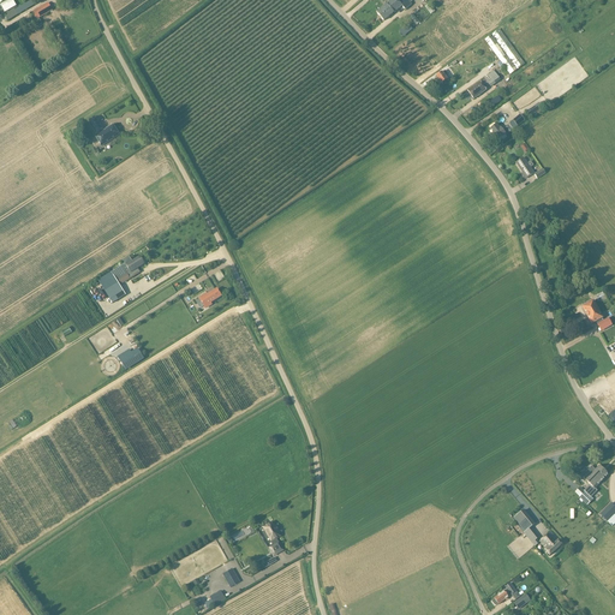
[(12,0),(9,0),(0,5),(5,13),(16,6),(12,0)]
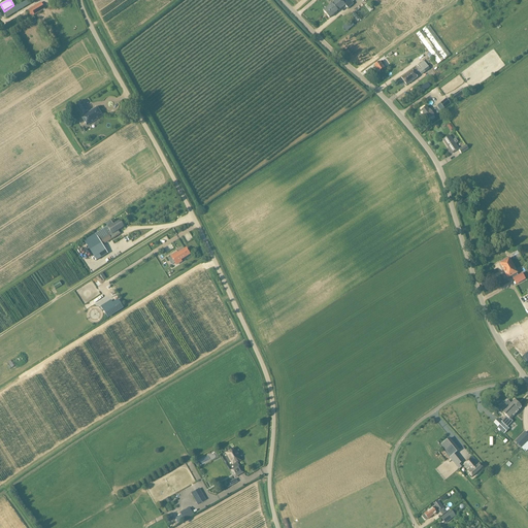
[(29,0),(27,0),(12,9),(15,13),(32,3),(29,0)]
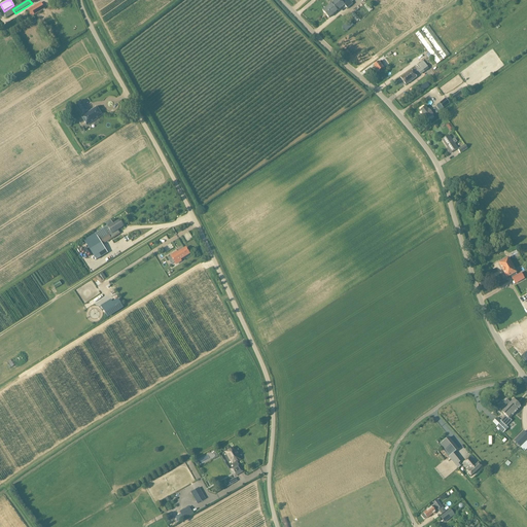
[(349,0),(336,0),(334,2),(337,6),(330,11),(329,10),(325,14),(328,19),(345,5),(348,8),(353,4),(349,0)]
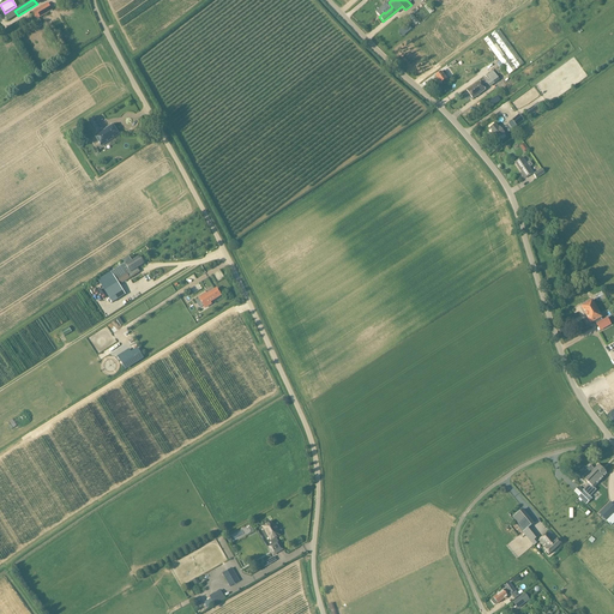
[(500,71),(504,67),(509,74),(555,42),(540,20),(552,12),(543,0),(540,0),(462,56),(475,74),(479,80),(491,72),(486,66),(497,59),(499,61),(495,65),(500,71)]
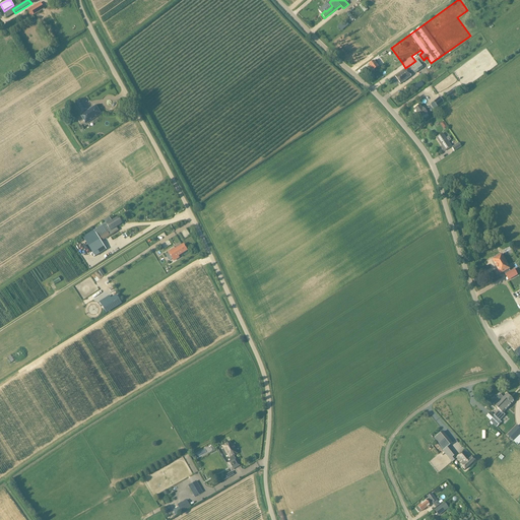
[(25,11),(29,18),(45,9),(41,2),(25,11)]
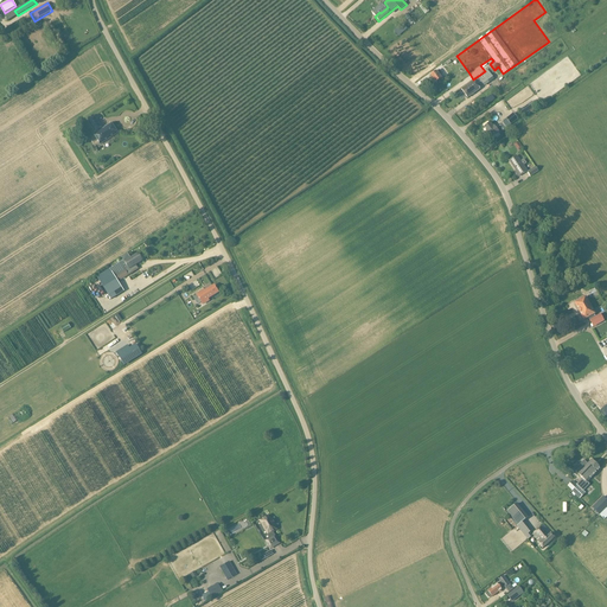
[(372,13),(375,17),(379,12),(381,13),(388,7),(384,2),(372,13)]
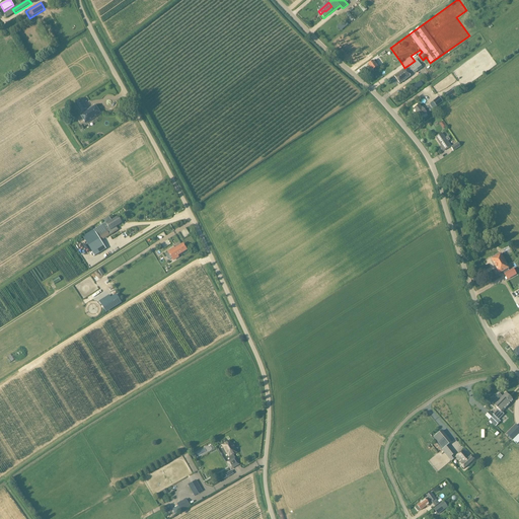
[(372,71),(377,67),(383,63),(379,58),(373,62),(368,65),(372,71)]
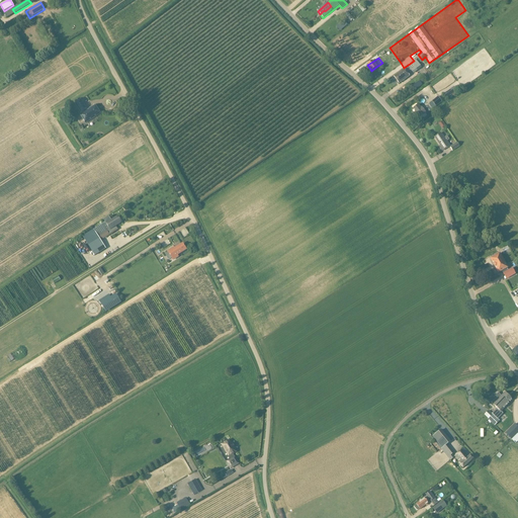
[(408,67),(405,70),(394,77),(399,84),(410,77),(409,77),(411,76),(410,74),(412,73),(413,74),(422,68),(416,60),(408,66),(408,67)]
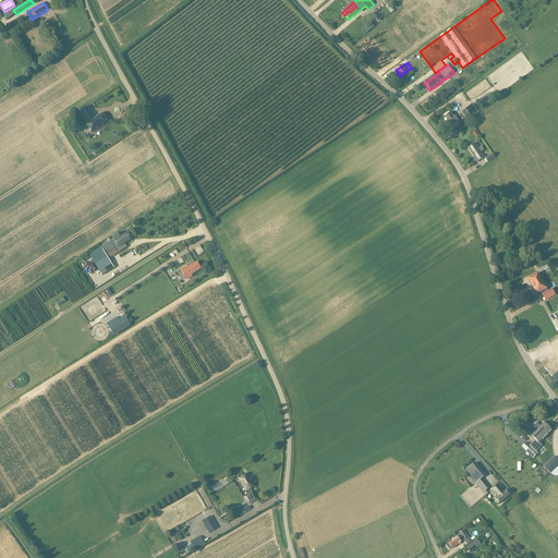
[(453,93),(447,85),(445,87),(451,95),(453,93)]
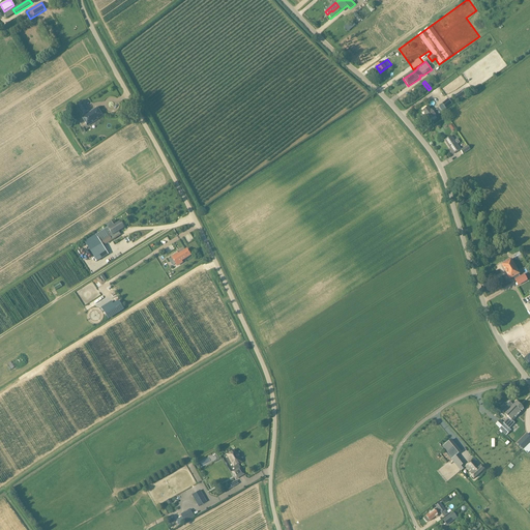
[(455,94),(458,98),(466,95),(464,90),(455,94)]
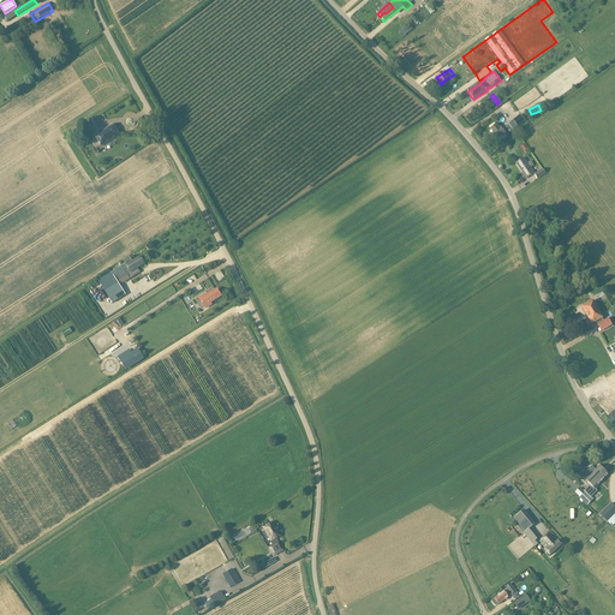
[(514,130),(514,129),(525,120),(520,115),(512,121),(513,123),(505,129),(508,133),(514,130)]
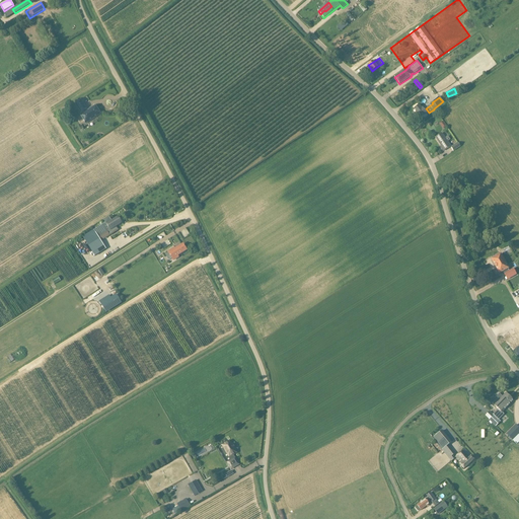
[(80,116),(85,124),(100,114),(95,105),(87,112),(86,109),(81,100),(75,104),(81,113),(82,113),(83,114),(80,116)]
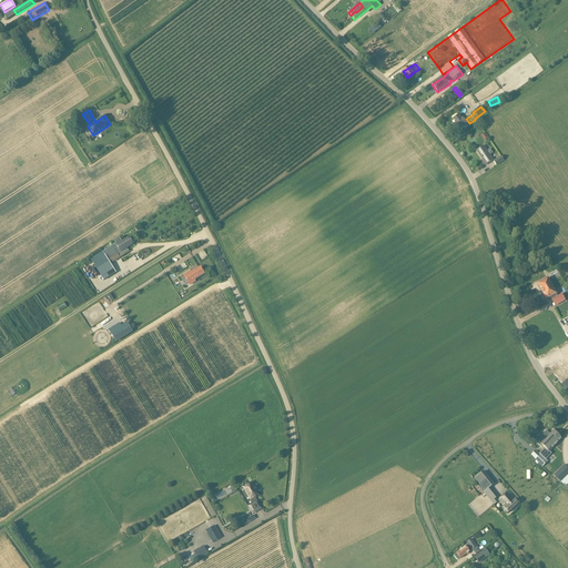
[(453,120),(456,123),(455,124),(459,130),(467,124),(463,119),(462,119),(458,115),(453,120)]
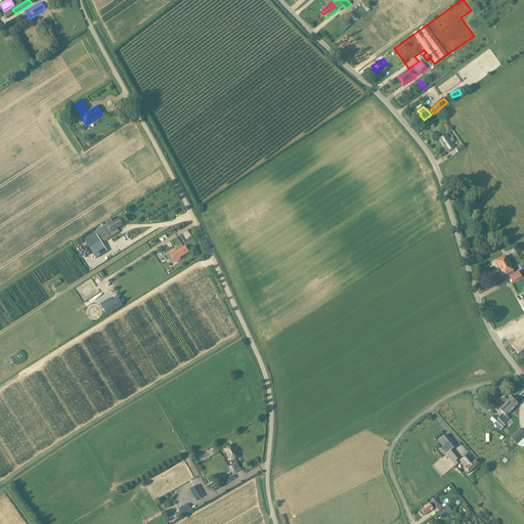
[(93,130),(84,134),(87,139),(96,135),(93,130)]
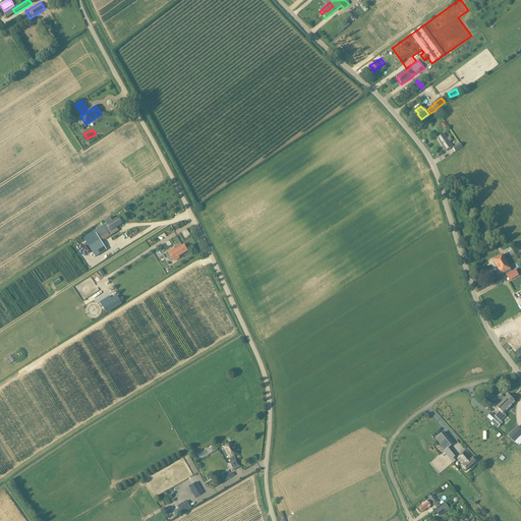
[(437,138),(440,141),(446,152),(452,147),(449,142),(452,140),(450,137),(447,139),(446,137),(444,134),(437,138)]
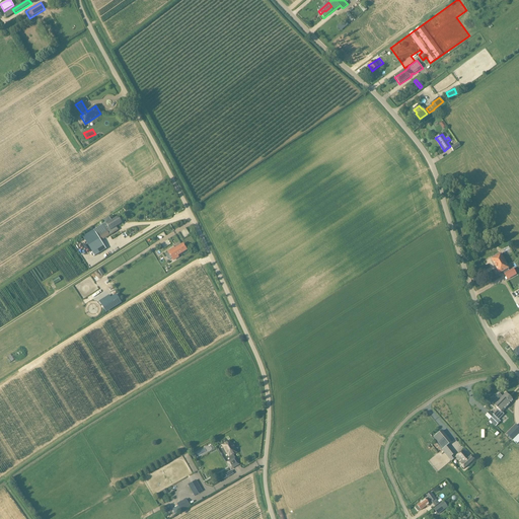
[(451,147),(453,150),(453,151),(460,147),(457,143),(451,147)]
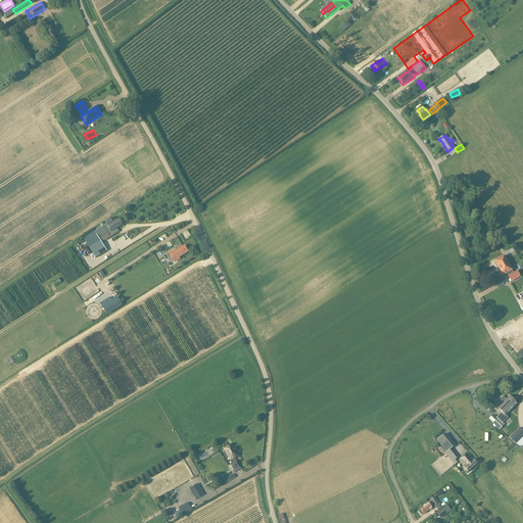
[(108,233),(111,232),(122,225),(119,219),(107,226),(106,225),(94,232),(84,238),(96,258),(106,251),(101,243),(110,237),(108,233)]
